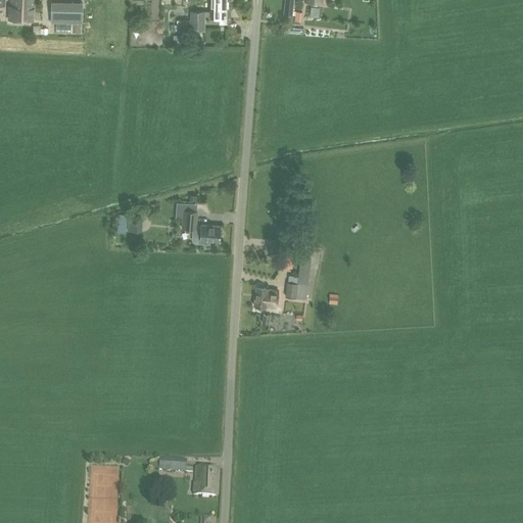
[(8,19),(33,20),(34,0),(10,0),(10,2),(9,4),(8,19)]
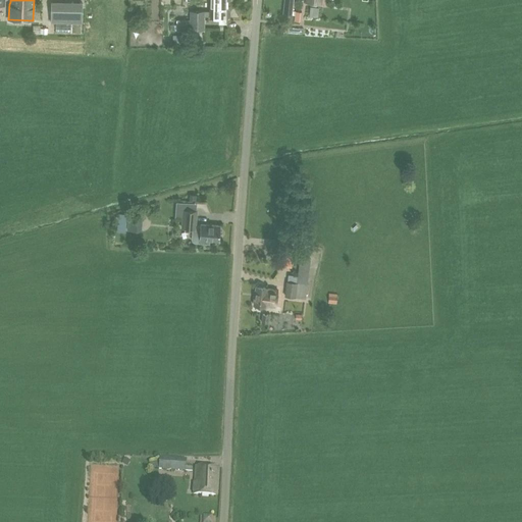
[(210,0),(210,11),(210,16),(216,16),(216,13),(219,12),(219,0),(210,0)]
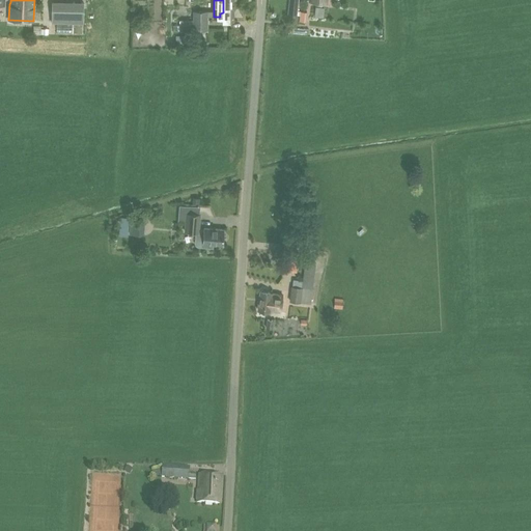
[(220,17),(220,20),(233,21),(233,0),(223,0),(223,12),(220,14),(220,17)]
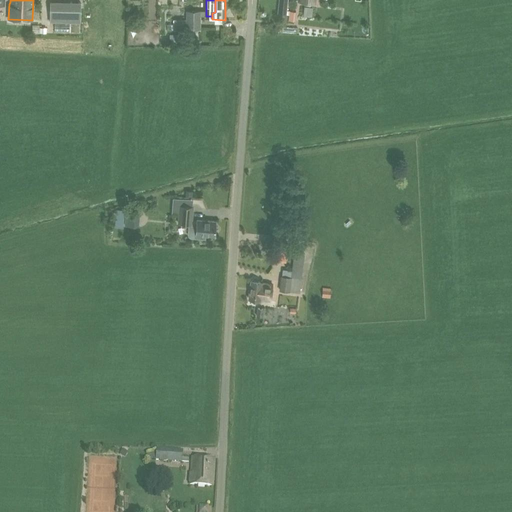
[(278,0),(277,14),(286,15),(287,0),(278,0)]
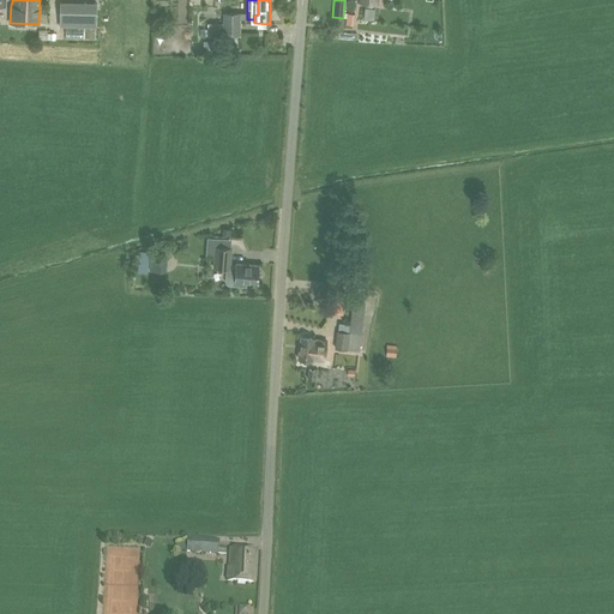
[(60,1),(60,26),(96,26),(96,2),(60,1)]
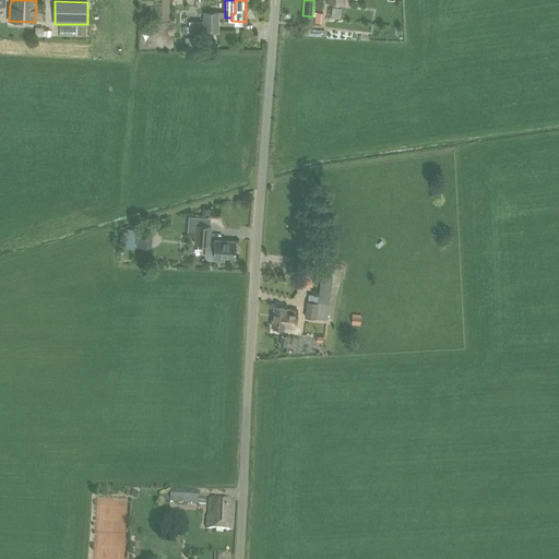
[(225,18),(225,12),(203,11),(203,23),(219,23),(219,18),(225,18)]
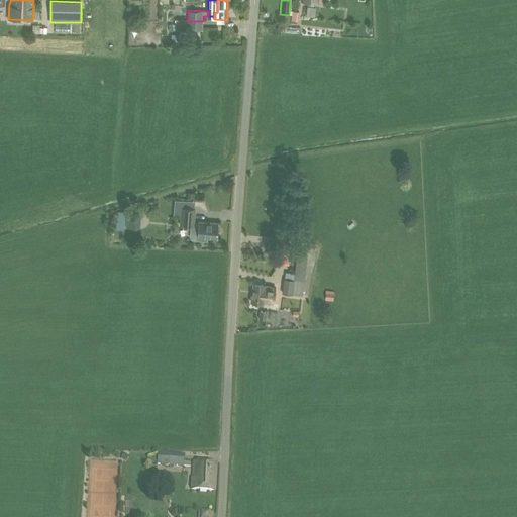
[(203,29),(203,21),(188,21),(188,29),(203,29)]
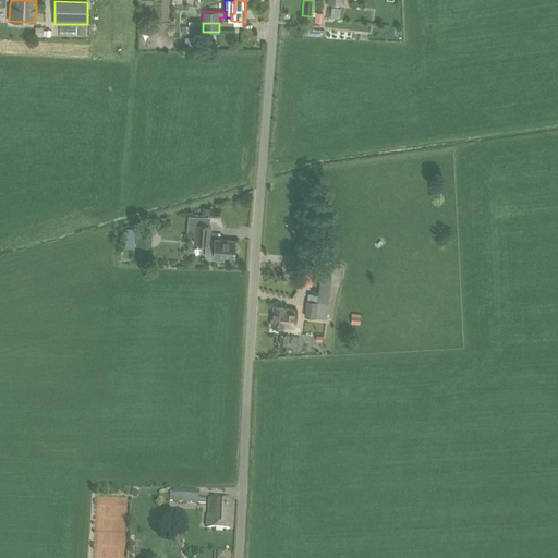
[(149,27),(149,50),(158,50),(158,28),(149,27)]
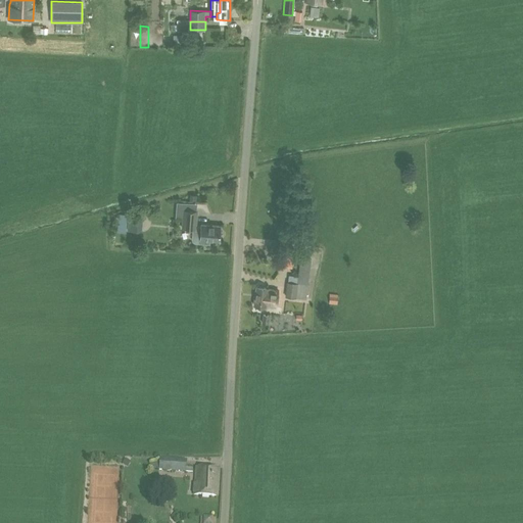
[(183,35),(173,35),(173,44),(183,44),(183,35)]
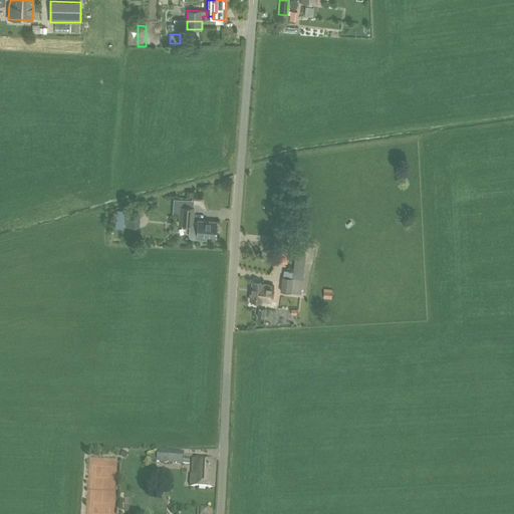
[(193,207),(180,206),(179,215),(178,224),(190,225),(189,235),(190,237),(192,239),(206,239),(206,236),(215,237),(216,222),(198,220),(198,222),(194,222),(195,207),(193,207)]
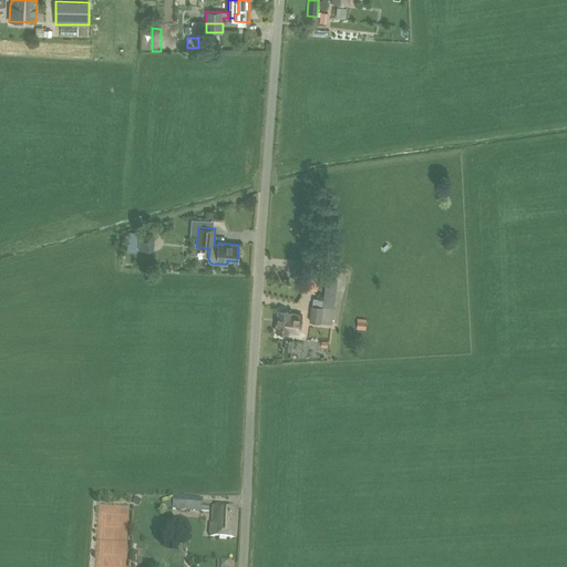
[(137,241),(137,233),(127,233),(127,246),(136,247),(137,241)]
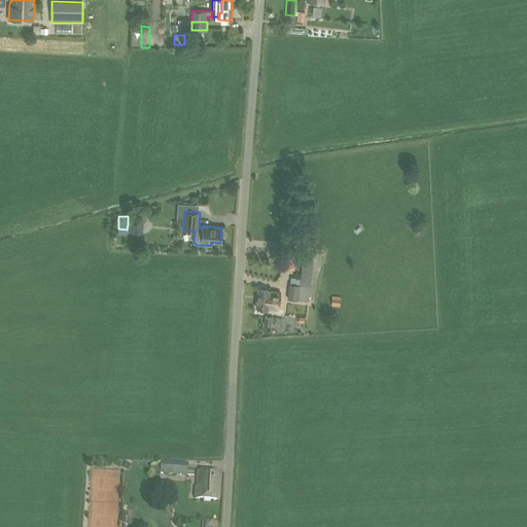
[(130,217),(129,233),(141,233),(142,218),(130,217)]
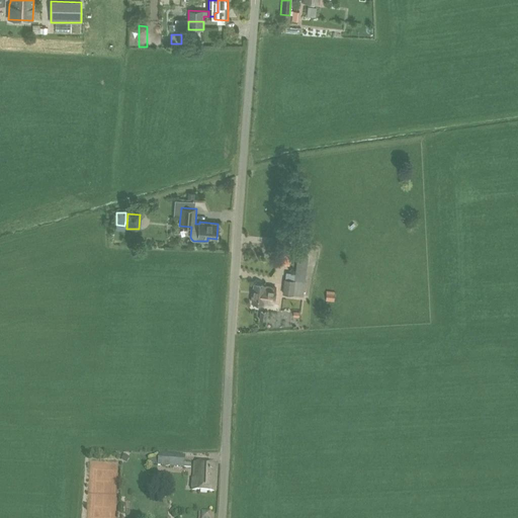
[(304,296),(309,256),(297,255),(294,280),(284,278),(282,294),(304,296)]
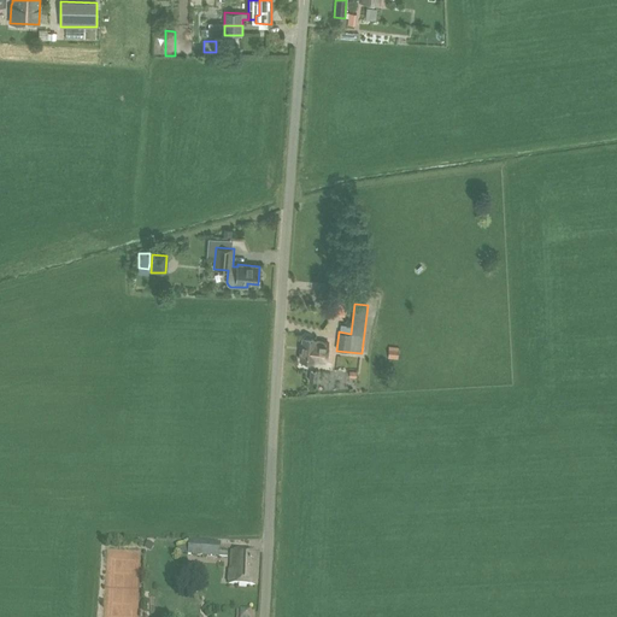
[(328,342),(316,341),(316,340),(303,339),(300,360),(312,363),(312,362),(325,364),(328,342)]
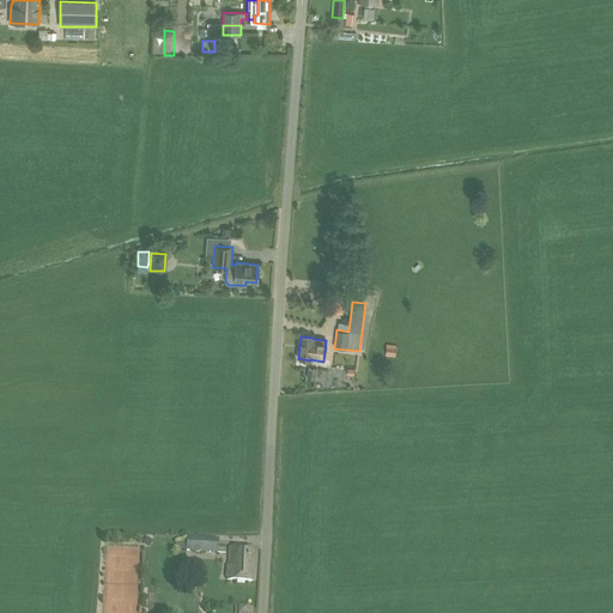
[(387,344),(386,356),(395,357),(396,345),(387,344)]
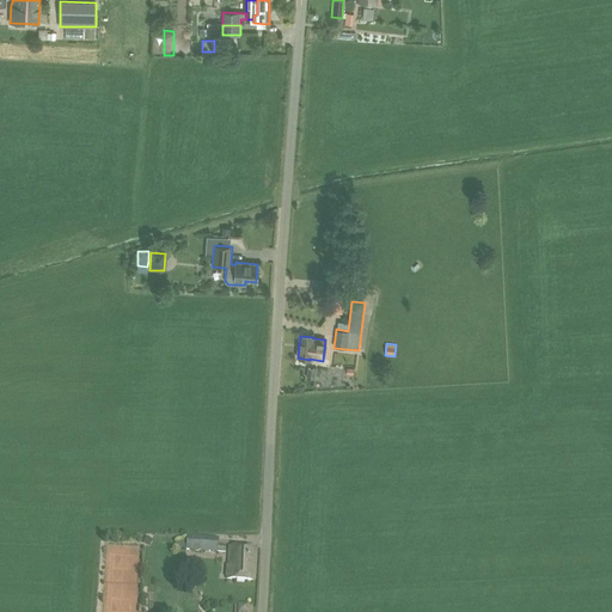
[(316,369),(307,368),(306,378),(314,380),(316,369)]
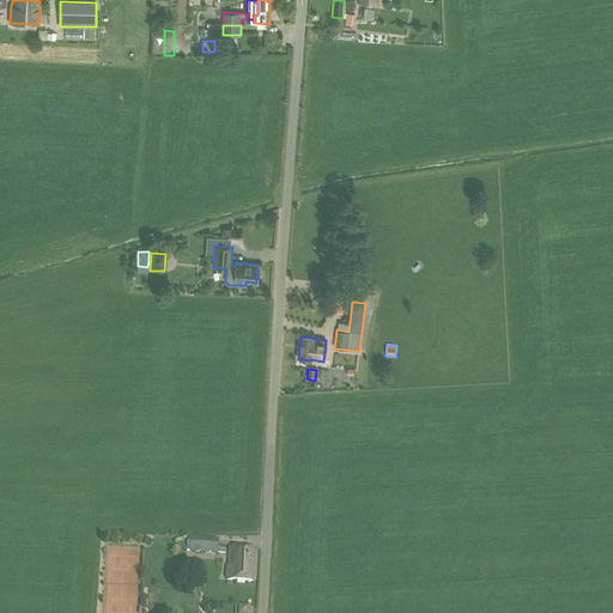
[(218,553),(218,546),(219,539),(187,536),(187,544),(186,551),(218,553)]
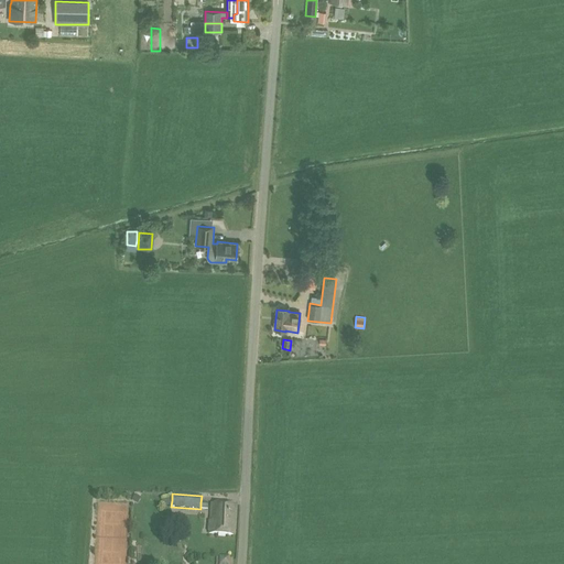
[(136,495),(131,500),(138,505),(141,499),(136,495)]
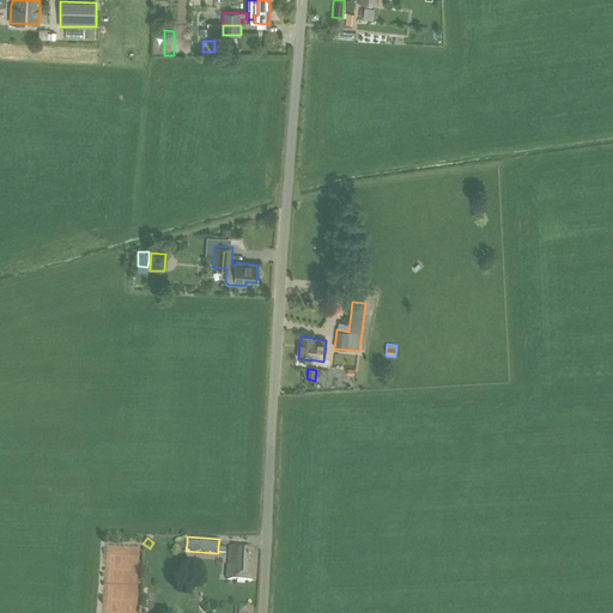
[(230,547),(228,581),(255,582),(258,550),(230,547)]
